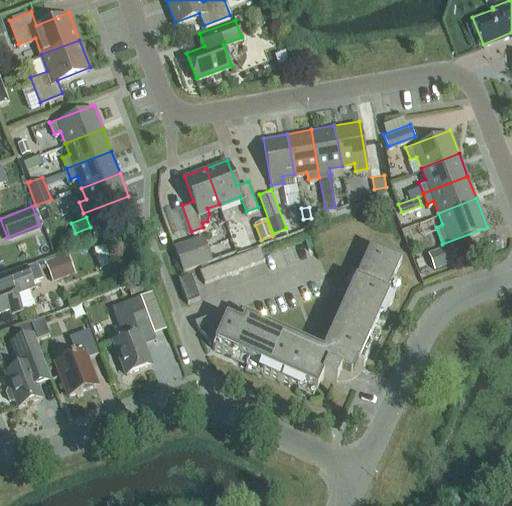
[(212,259),(203,233),(174,243),(174,244),(182,268),(183,269),(212,259)]
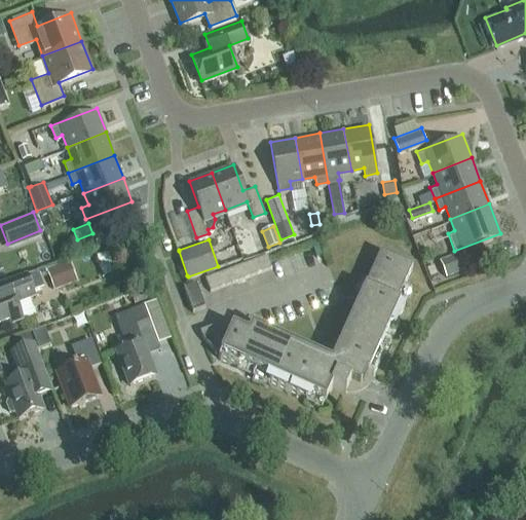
[(446,274),(470,264),(463,248),(439,258),(446,274)]
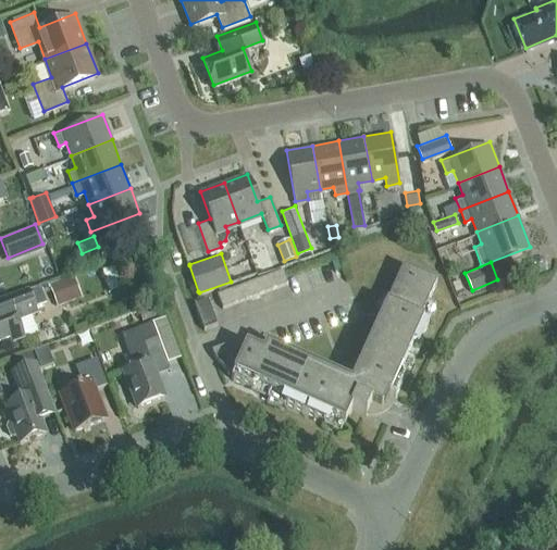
[(238,358),(233,371),(231,376),(251,385),(252,384),(258,382),(282,394),(284,398),(284,400),(324,419),(325,416),(331,414),(344,421),(350,404),(364,411),(370,400),(381,404),(387,391),(394,394),(404,373),(403,372),(400,366),(411,342),(417,340),(418,340),(428,320),(419,315),(436,278),(403,264),(348,384),(263,346),(261,349),(246,342),(238,358)]
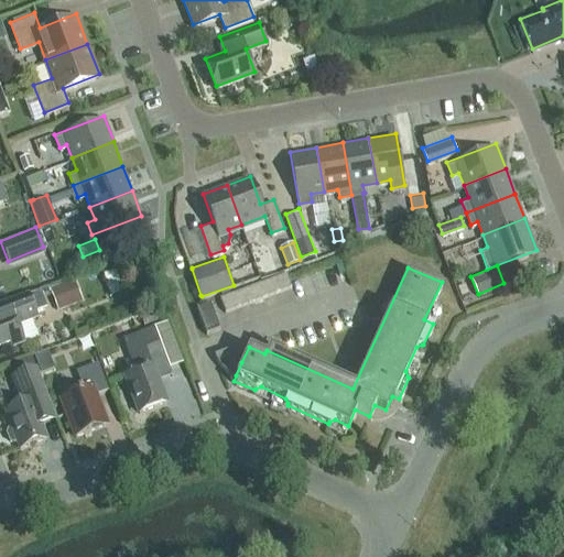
[(286,270),(280,272),(284,285),(291,283),(288,274),(286,270)]
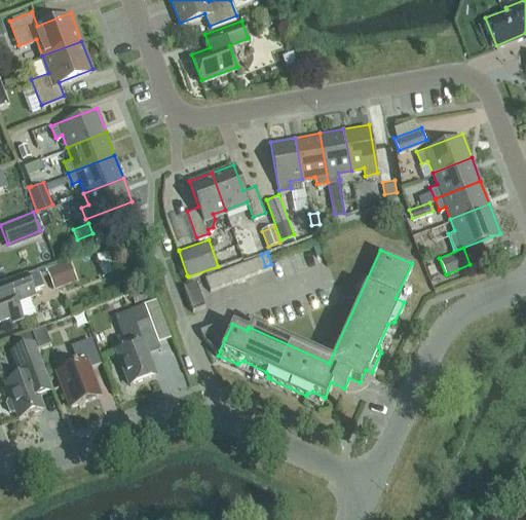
[(261,254),(255,256),(259,269),(265,266),(261,254)]
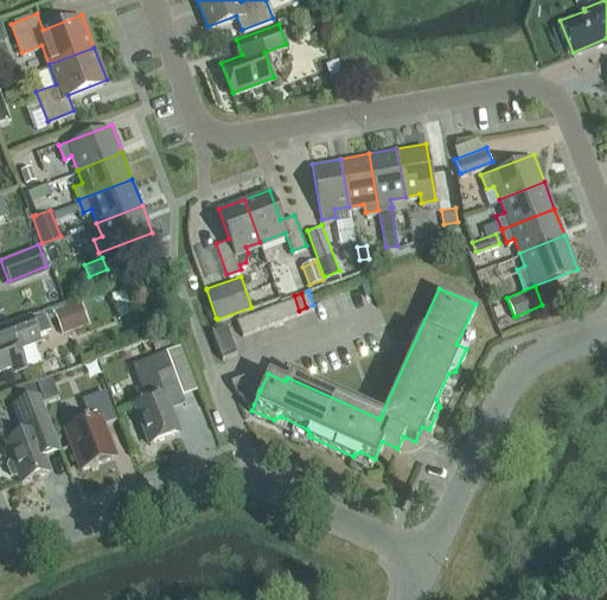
[(287,299),(292,313),(299,311),(294,295),(287,299)]
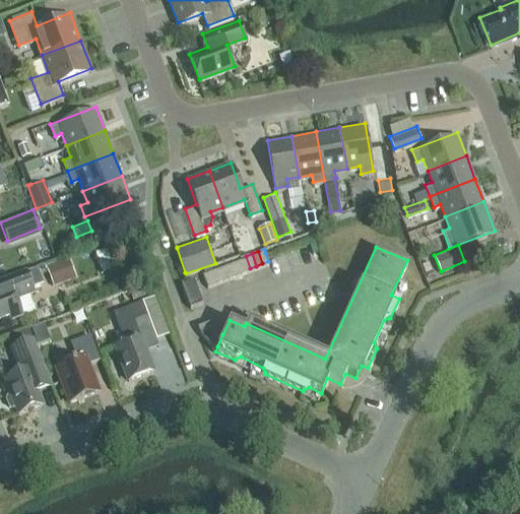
[(68,254),(48,261),(56,282),(76,275),(68,254)]
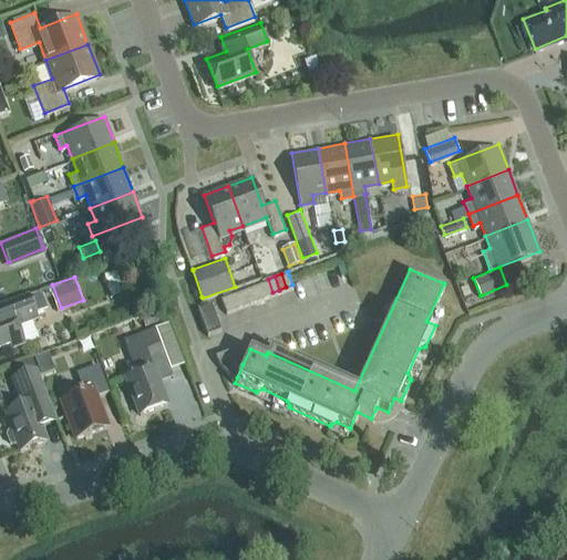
[(464,277),(457,279),(464,294),(471,292),(464,277)]
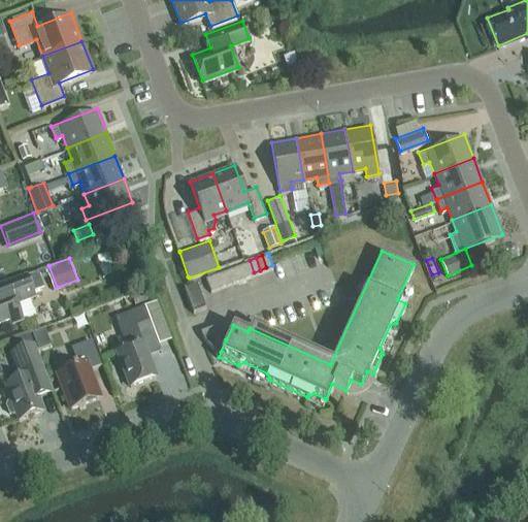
[(250,260),(243,262),(248,274),(254,272),(250,260)]
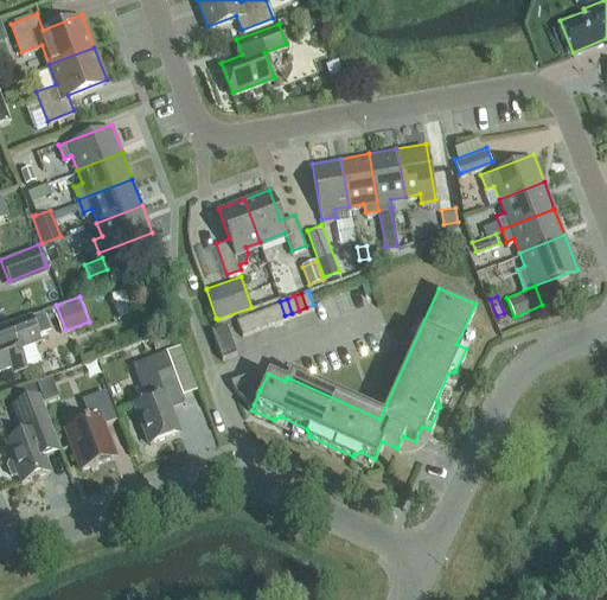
[(280,301),(273,304),(278,318),(285,316),(280,301)]
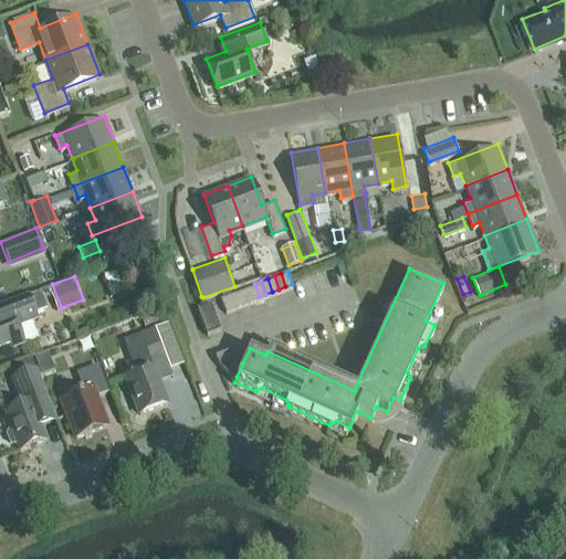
[(259,296),(254,283),(248,286),(252,299),(259,296)]
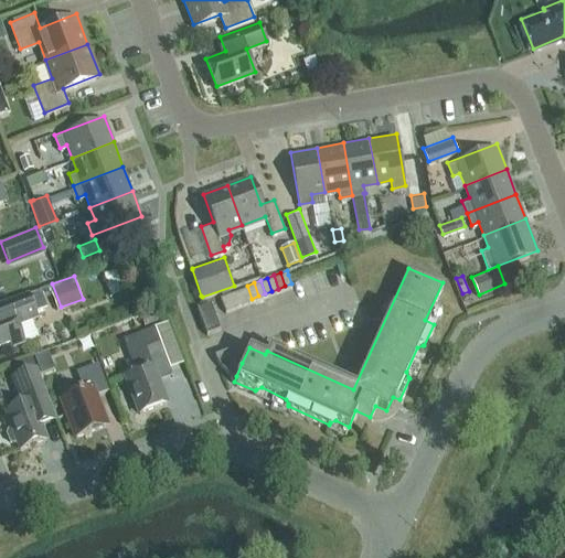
[(247,286),(240,288),(245,301),(252,299),(247,286)]
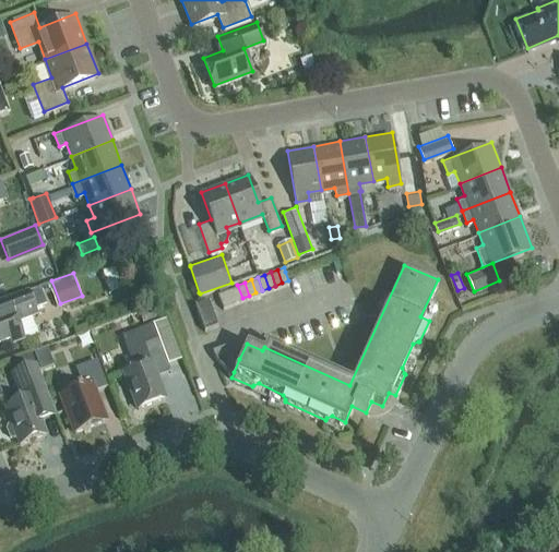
[(237,285),(230,287),(236,300),(242,298),(237,285)]
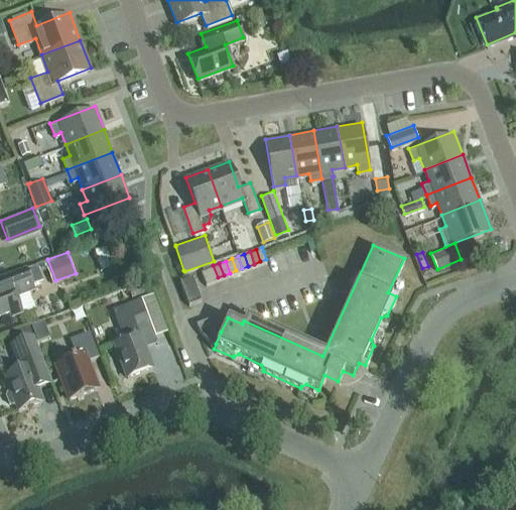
[(0,317),(21,310),(15,295),(34,287),(30,278),(25,264),(0,273),(0,317)]
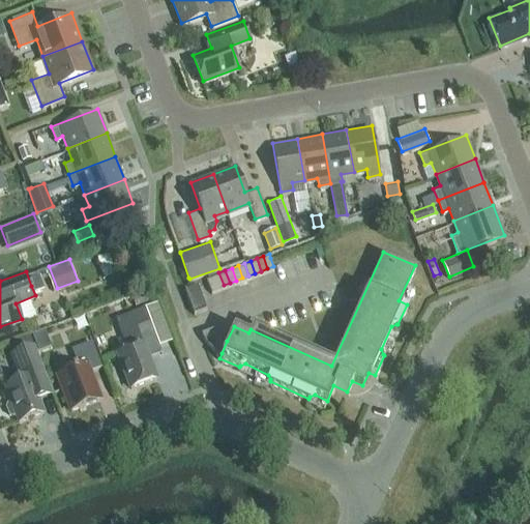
[(218,272),(212,274),(217,287),(224,285),(218,272)]
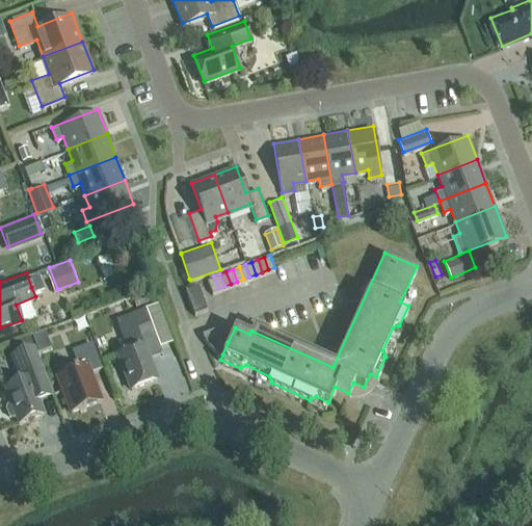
[(129,277),(115,274),(113,286),(127,289),(129,277)]
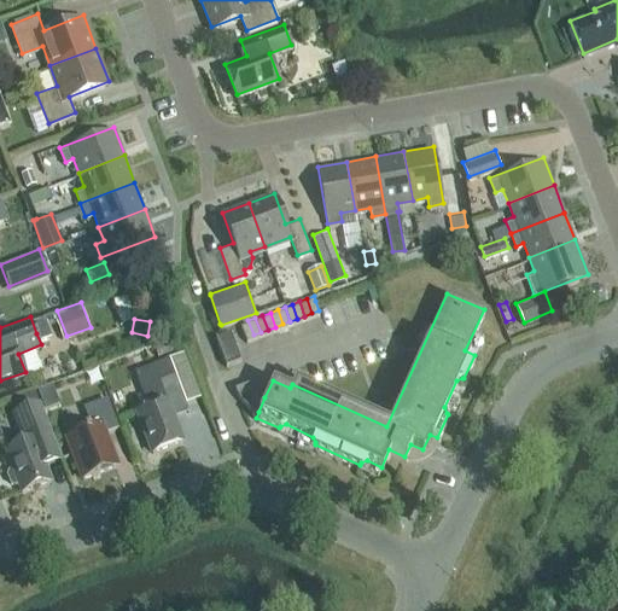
[(248,320),(240,324),(246,338),(254,335),(248,320)]
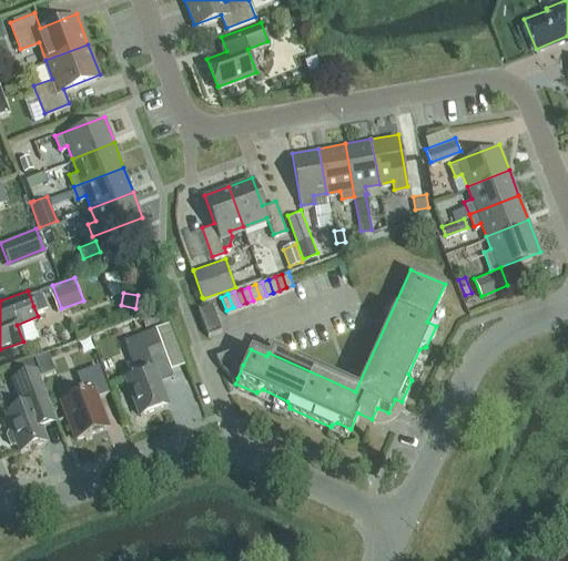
[(198,306),(200,313),(213,307),(211,301),(198,306)]
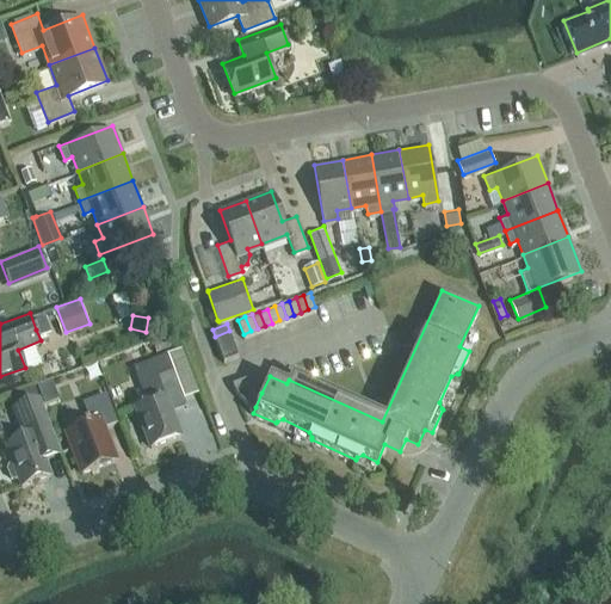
[(217,344),(233,338),(229,331),(215,337),(217,344)]
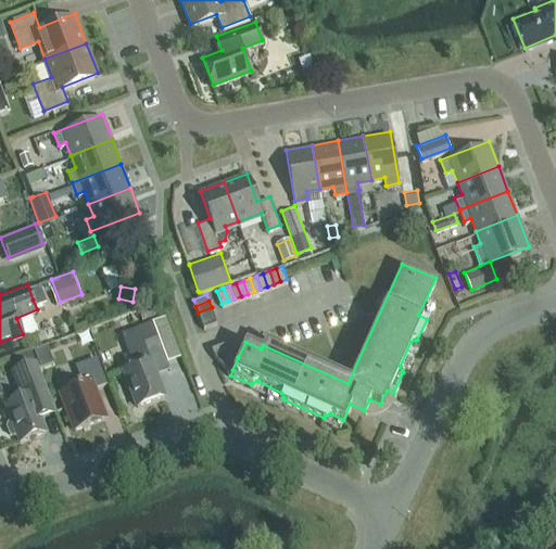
[(198,313),(201,319),(214,315),(212,307),(198,313)]
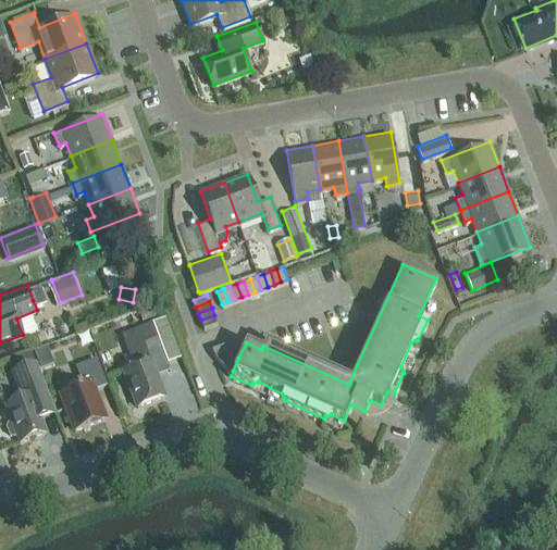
[(214,315),(201,320),(203,326),(217,322),(214,315)]
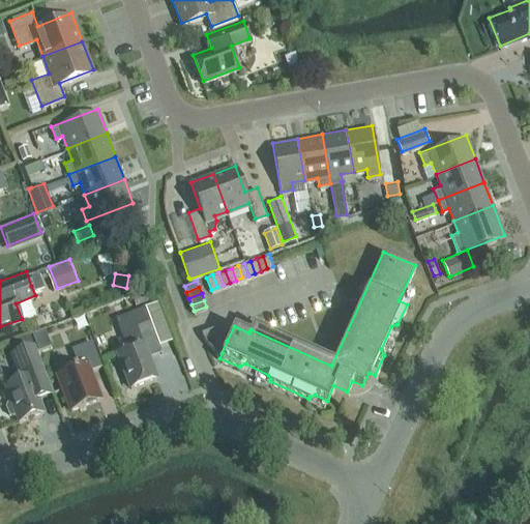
[(130,384),(155,375),(146,349),(159,344),(144,304),(115,315),(126,346),(117,350),(130,384)]
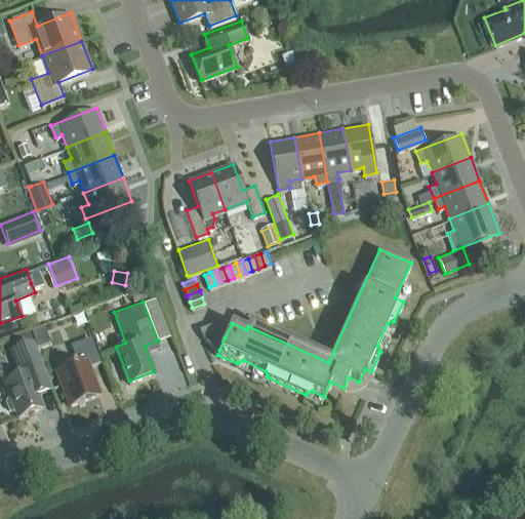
[(199,327),(204,336),(214,328),(211,322),(199,327)]
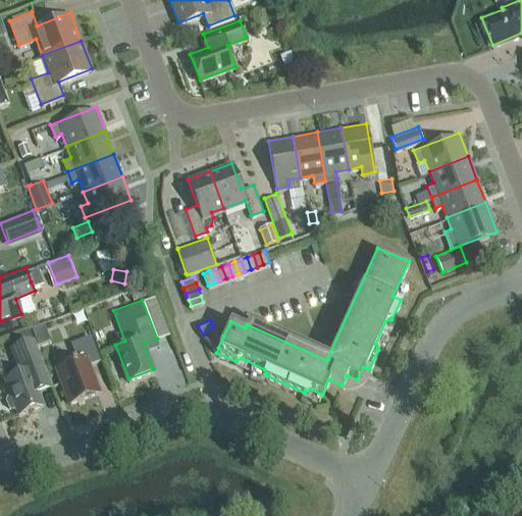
[(49,338),(43,321),(31,325),(37,342),(49,338)]
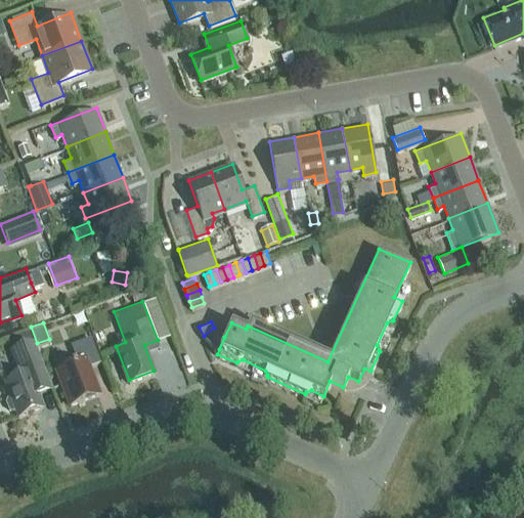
[(17,344),(10,347),(19,372),(4,378),(10,394),(7,395),(5,398),(8,405),(11,407),(15,406),(17,414),(42,404),(37,391),(50,386),(29,328),(13,334),(17,344)]
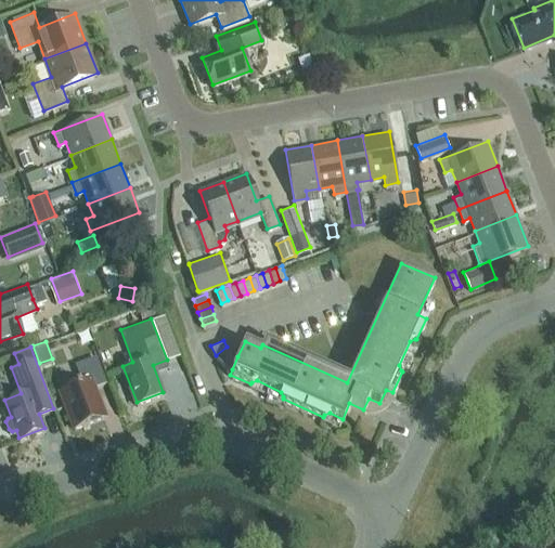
[(232,352),(227,347),(216,355),(222,363),(232,352)]
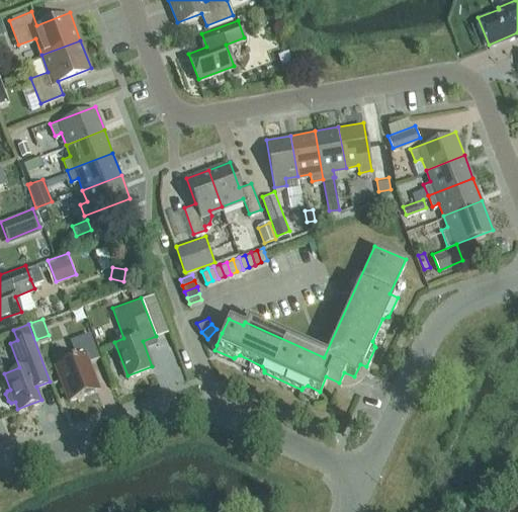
[(217,345),(222,333),(217,329),(207,339),(217,345)]
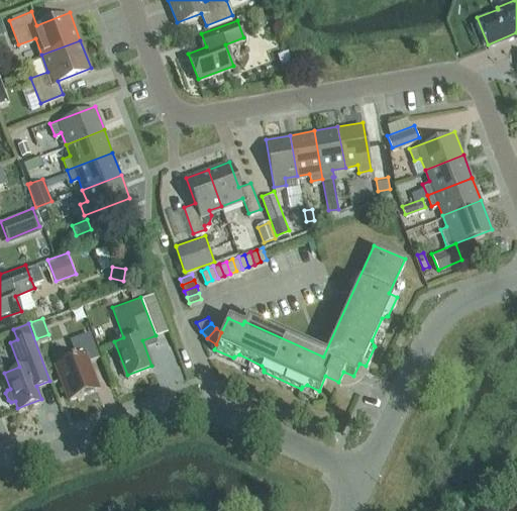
[(89,330),(70,337),(77,354),(56,363),(69,397),(97,387),(86,359),(98,354),(89,330)]
